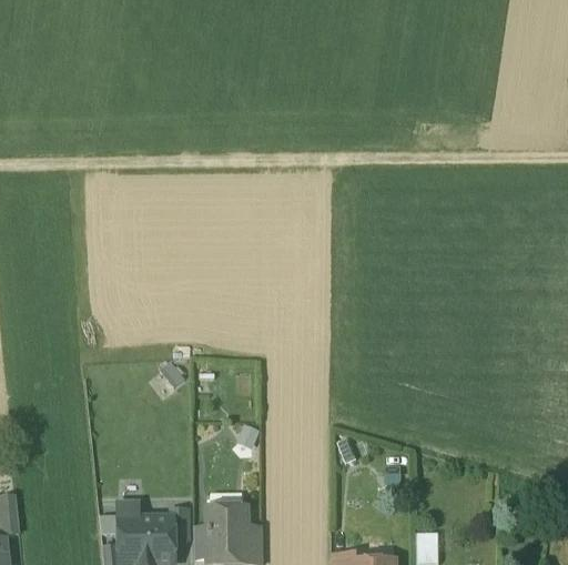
[(243,424),(241,429),(235,441),(250,447),(255,434),(257,430),(243,424)]
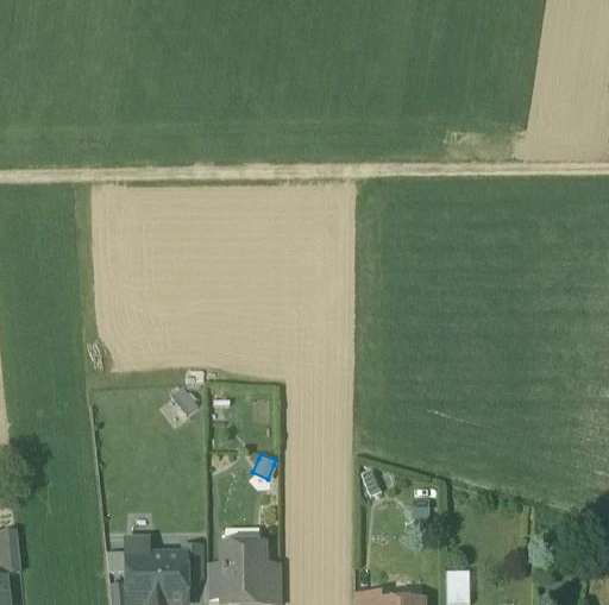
[(400,510),(389,484),(371,491),(381,518),(400,510)]
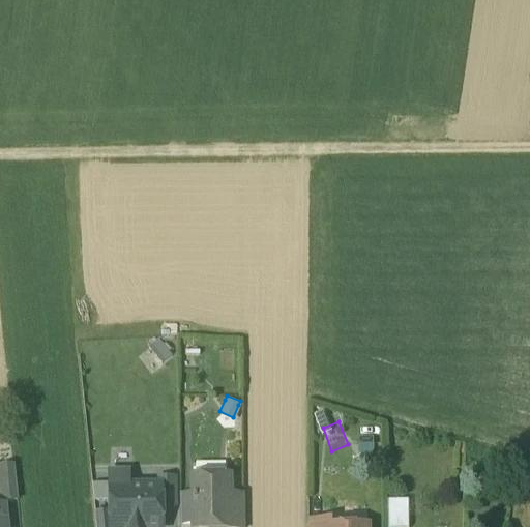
[(15,461),(0,462),(0,479),(2,497),(18,495),(15,461)]
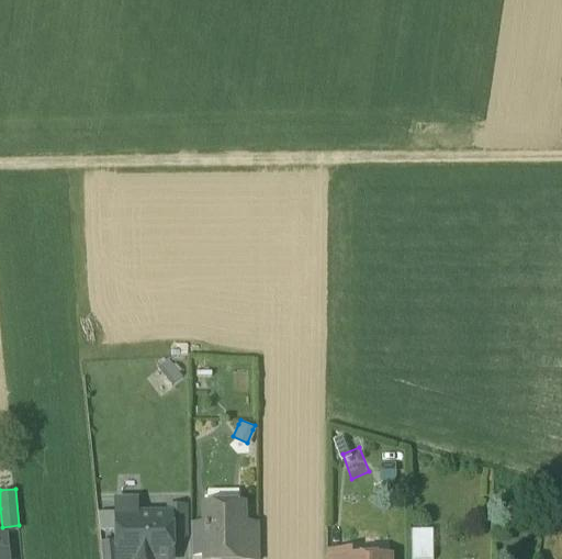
[(242,501),(202,502),(202,522),(202,551),(203,558),(220,557),(226,550),(239,550),(239,557),(243,557),(242,522),(242,501)]
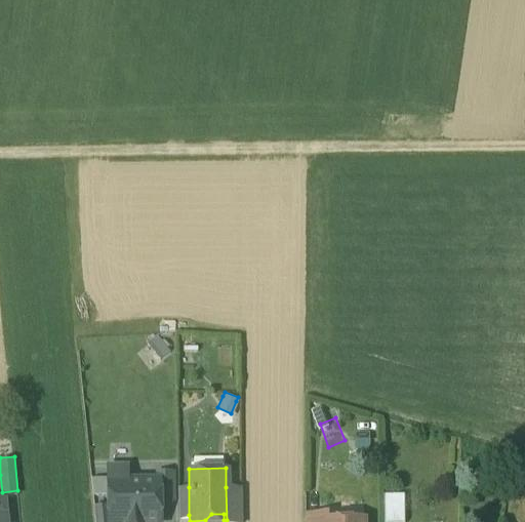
[(160,477),(160,502),(178,502),(178,487),(177,471),(157,471),(157,477),(160,477)]
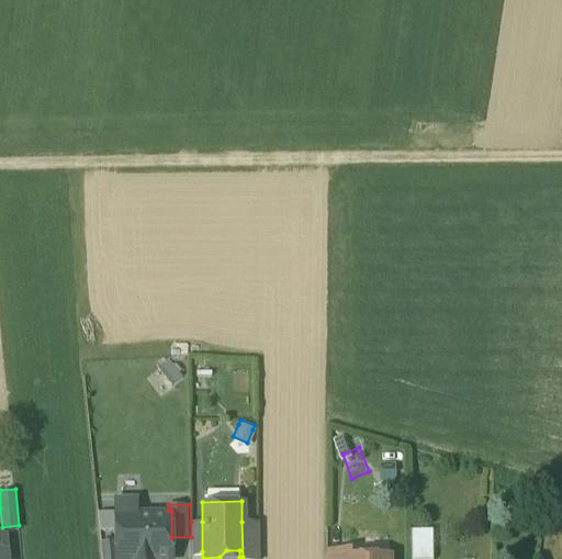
[(168,511),(116,511),(116,539),(116,558),(172,558),(171,537),(171,511),(168,511)]
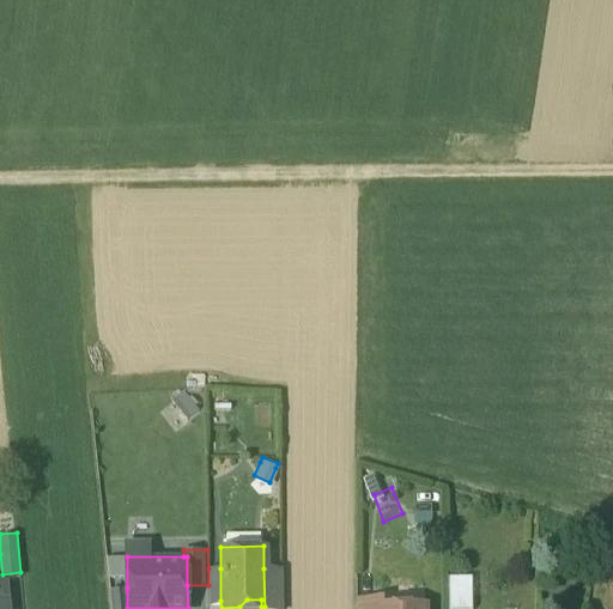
[(284,606),(283,567),(263,568),(265,607),(284,606)]
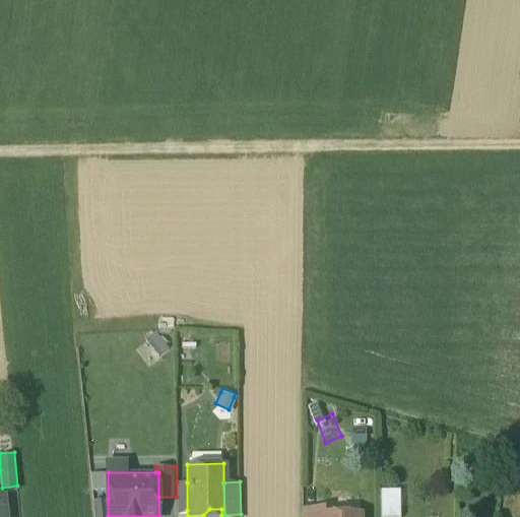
[(187,510),(187,482),(177,482),(177,497),(177,509),(187,510)]
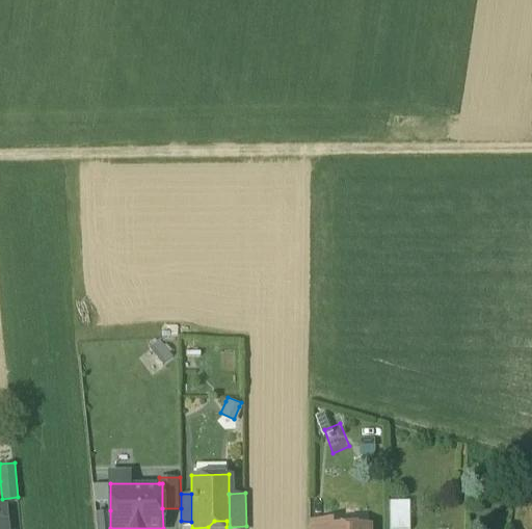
[(410,504),(390,504),(392,526),(410,526),(410,504)]
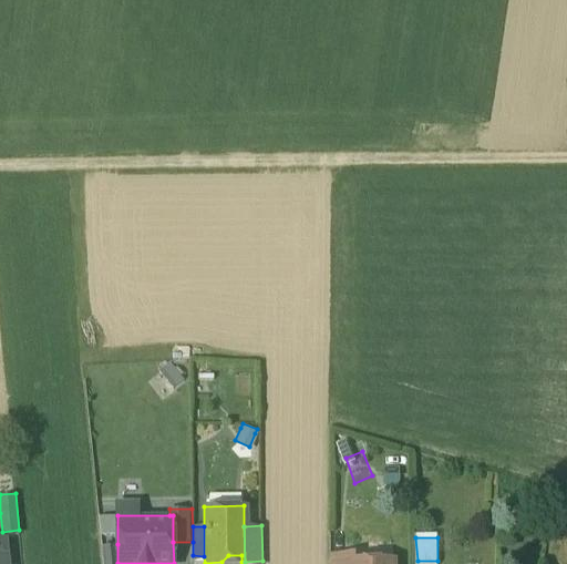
[(117,563),(117,544),(103,544),(105,563),(117,563)]
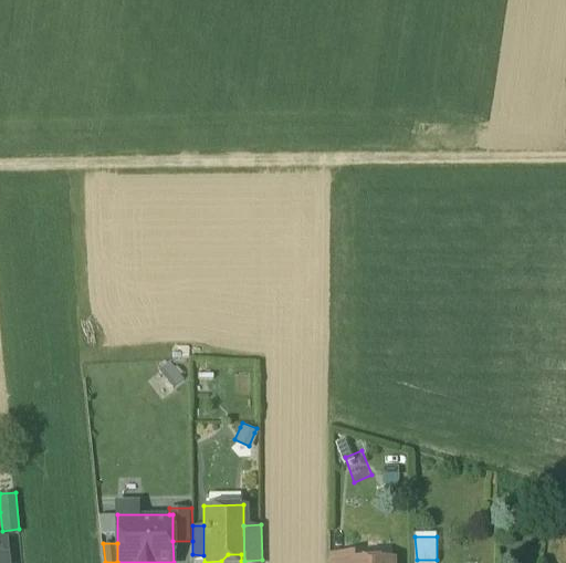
[(352,558),(353,550),(329,550),(329,562),(350,562),(350,558),(352,558)]
